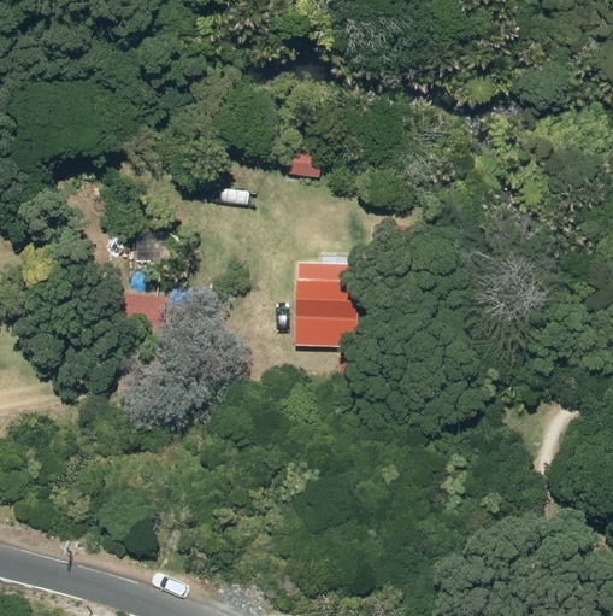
[(288,175),(319,180),(323,153),(292,150),(288,175)]
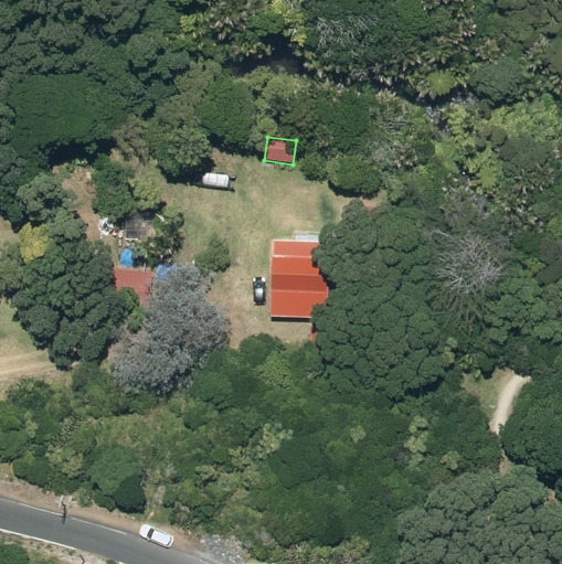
[(271,241),(269,317),(322,317),(324,242),(271,241)]
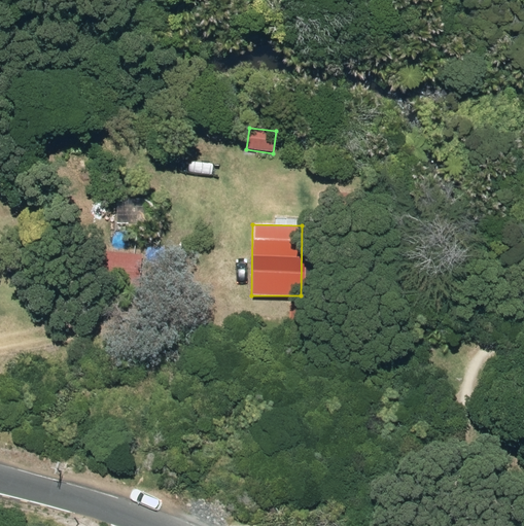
[(140,289),(142,253),(93,250),(91,286),(140,289)]
